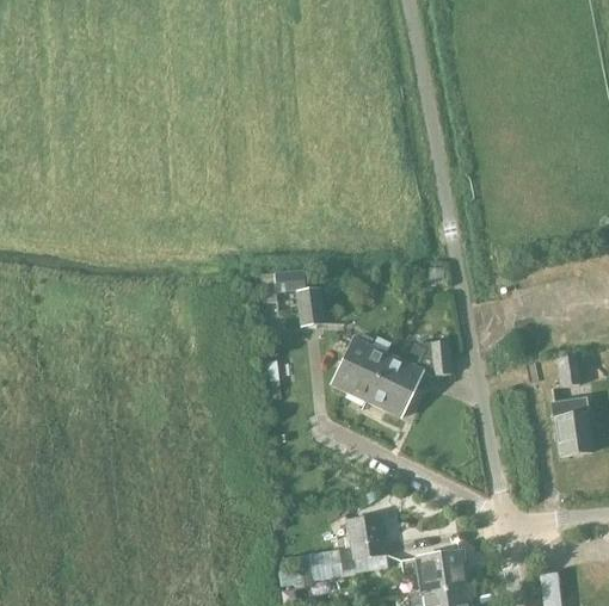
[(429,267),(429,277),(444,277),(444,267),(429,267)]
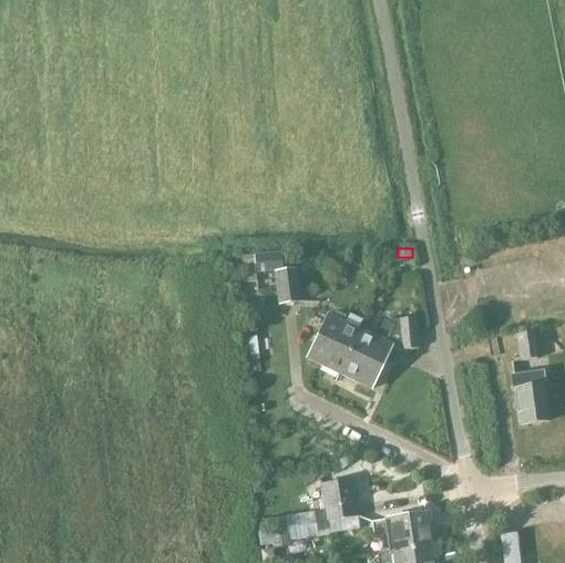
[(283,249),(253,253),(239,254),(243,279),(256,278),(256,270),(274,268),(278,302),(300,299),(296,266),(285,267),(283,249)]
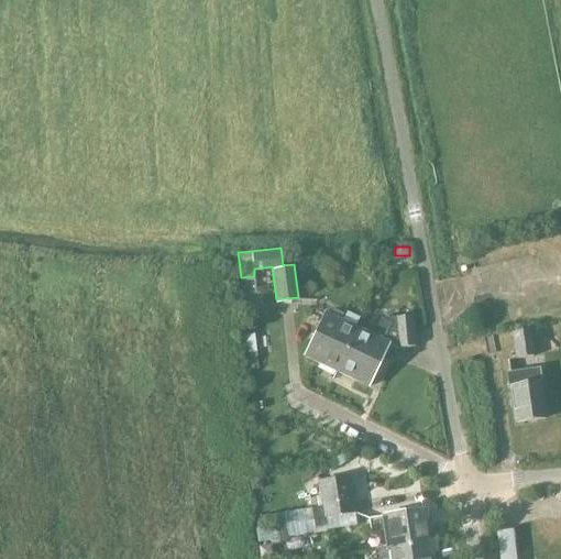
[(319,324),(305,354),(337,369),(358,325),(340,317),(342,310),(333,307),(331,313),(315,305),(308,318),(319,324)]
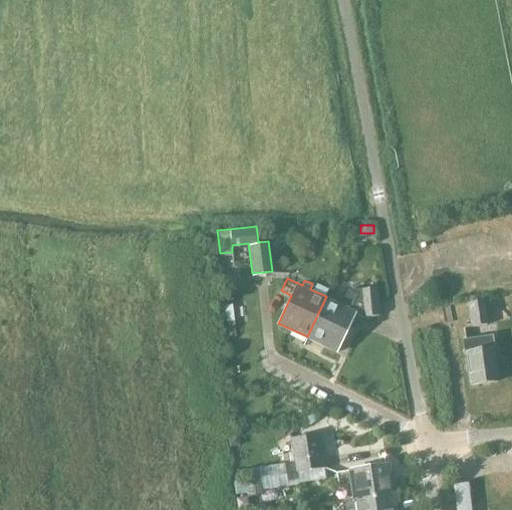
[(326,296),(307,336),(336,350),(355,310),(365,314),(378,312),(376,286),(347,288),(340,303),(326,296)]
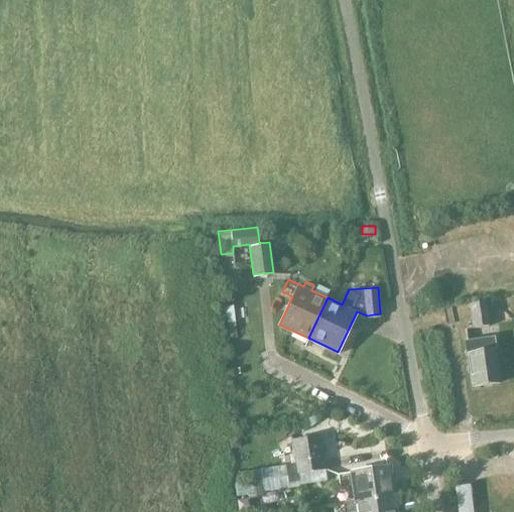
[(493,299),(486,300),(471,302),(474,325),(489,324),(488,318),(495,317),(493,299)]
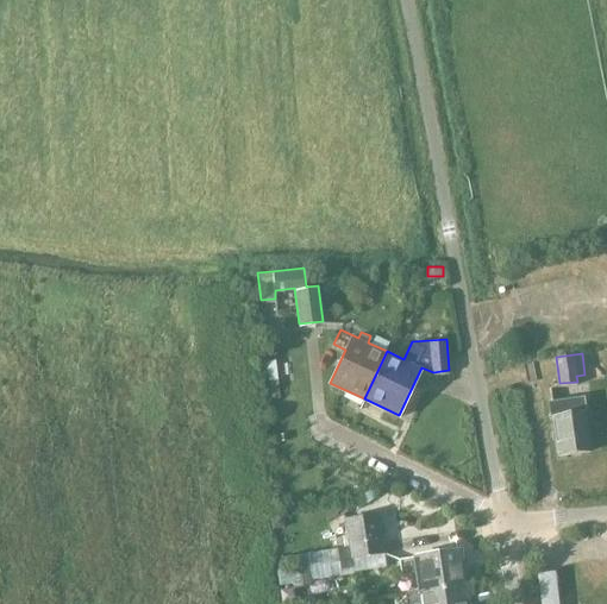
[(276,358),(267,358),(269,377),(279,376),(276,358)]
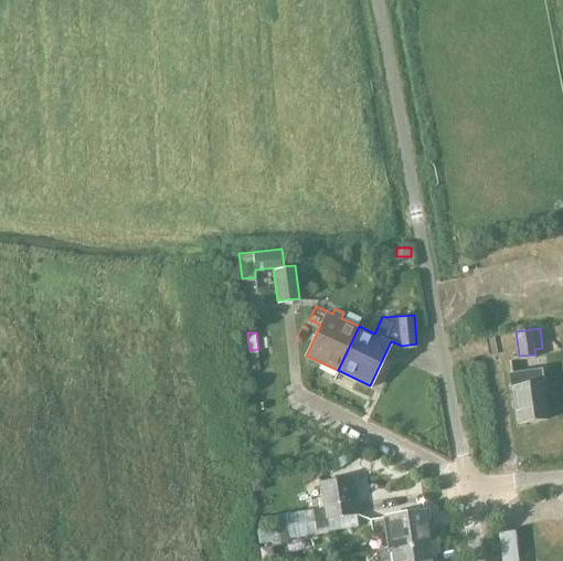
[(512,371),(519,422),(544,417),(538,368),(512,371)]
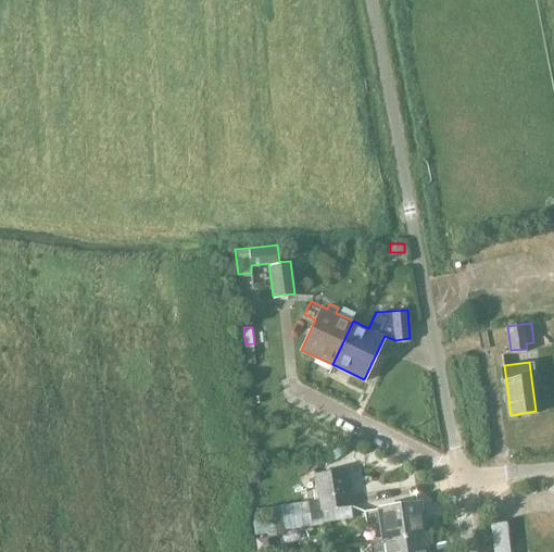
[(339,444),(330,451),(335,458),(343,451),(339,444)]
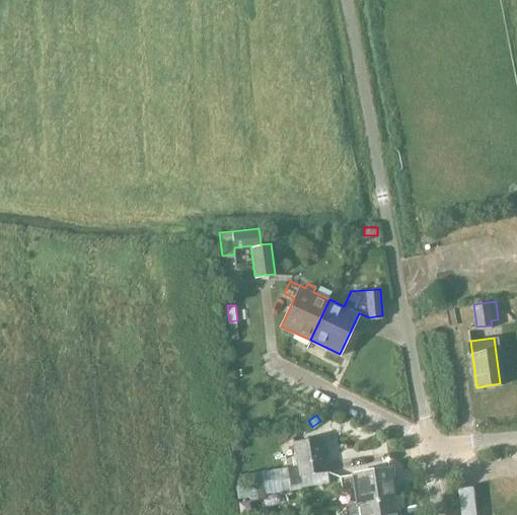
[(241,437),(231,439),(233,449),(243,447),(241,437)]
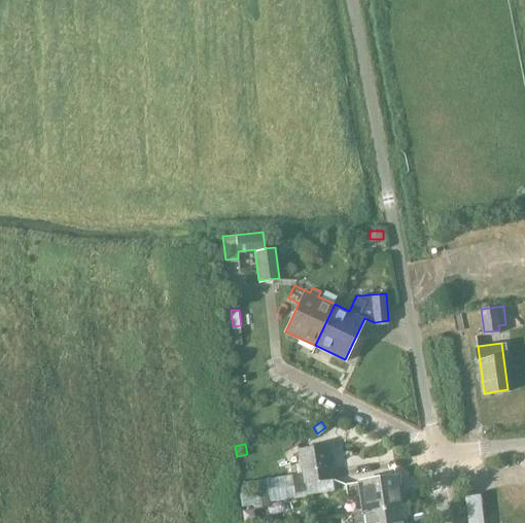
[(302,473),(291,474),(293,491),(304,490),(303,483),(331,480),(327,444),(299,447),(302,473)]
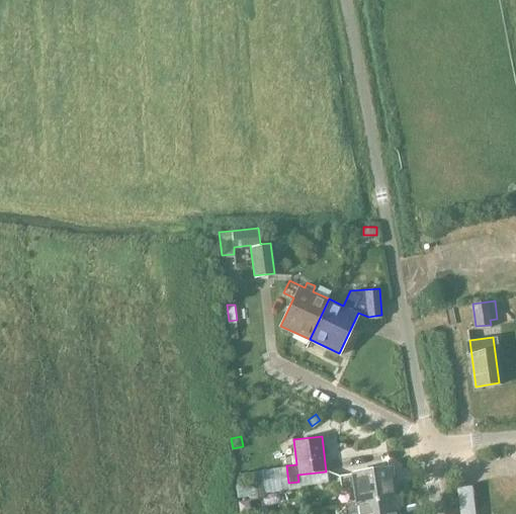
[(351,472),(356,502),(396,496),(391,465),(351,472)]
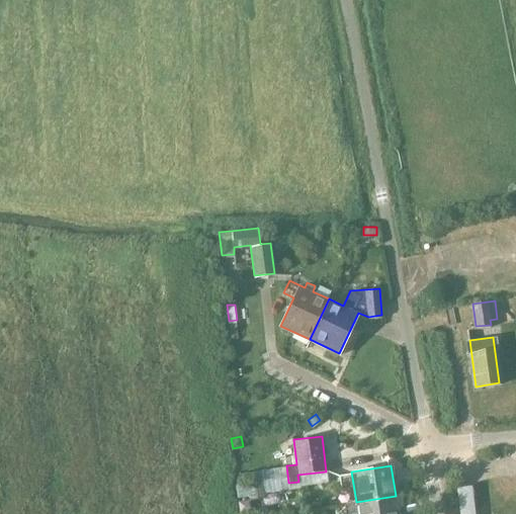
[(262,479),(248,482),(250,494),(250,498),(265,495),(262,479)]
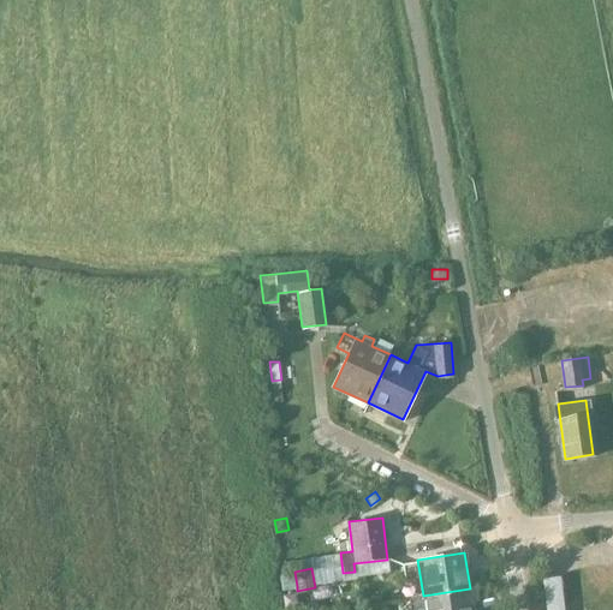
[(295,572),(280,574),(283,588),(297,586),(295,572)]
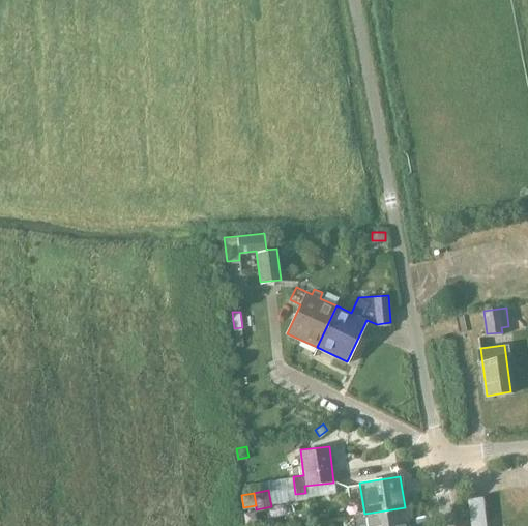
[(407,525),(405,507),(364,514),(354,516),(353,525),(407,525)]
